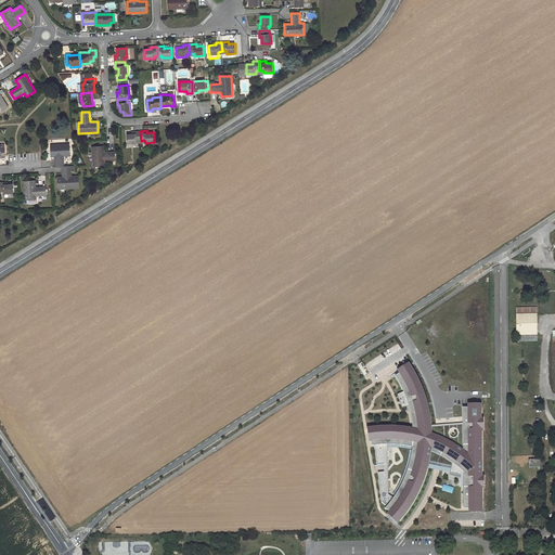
[(132,133),(127,134),(128,144),(137,143),(137,141),(141,141),(140,131),(133,131),(134,133),(132,133)]
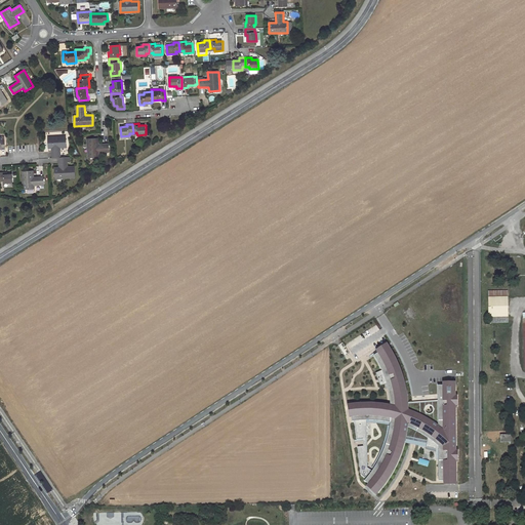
[(66,136),(48,137),(48,148),(52,148),(53,158),(59,158),(61,157),(61,148),(67,147),(66,136)]
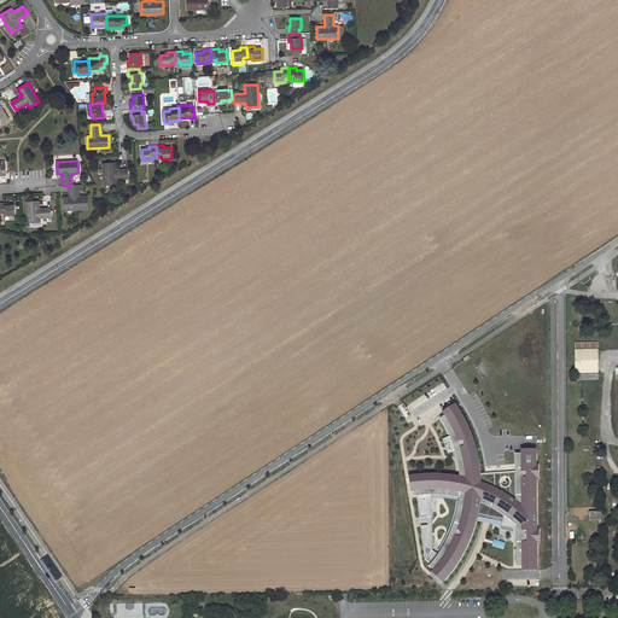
[(116,162),(104,163),(105,185),(117,184),(117,179),(128,179),(128,169),(116,170),(116,162)]
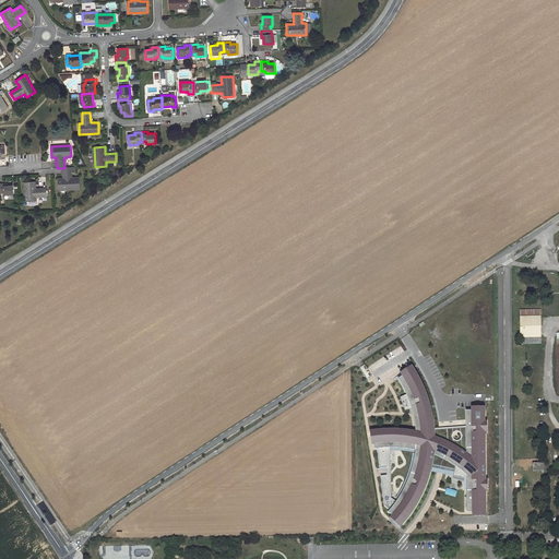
[(59,190),(81,189),(80,177),(71,178),(71,173),(74,173),(74,167),(64,167),(63,168),(63,178),(58,178),(59,190)]
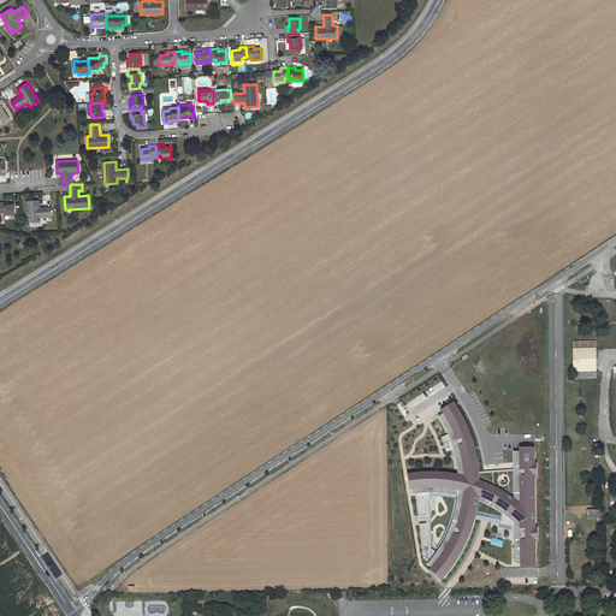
[(40,200),(27,201),(28,223),(41,221),(40,217),(52,217),(51,207),(40,208),(40,200)]
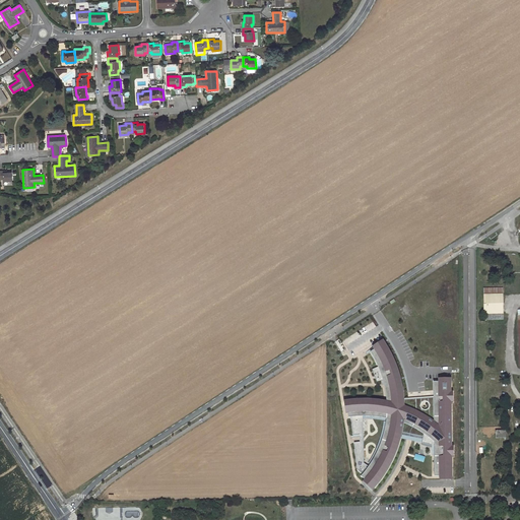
[(13,181),(12,172),(7,173),(5,173),(5,171),(0,170),(0,178),(0,180),(4,180),(4,182),(13,181)]
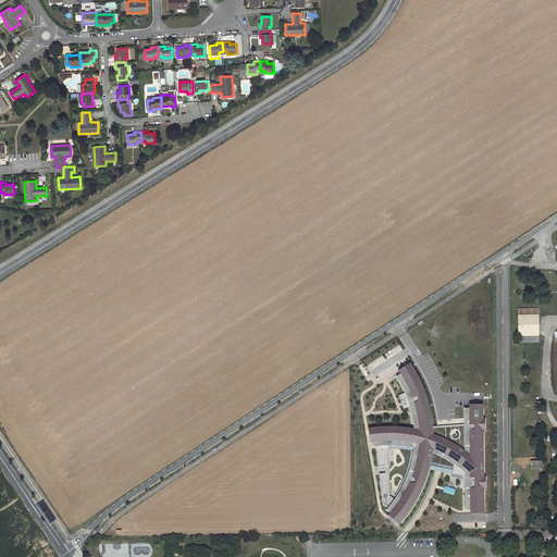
[(518,309),(519,342),(539,342),(539,309),(518,309)]
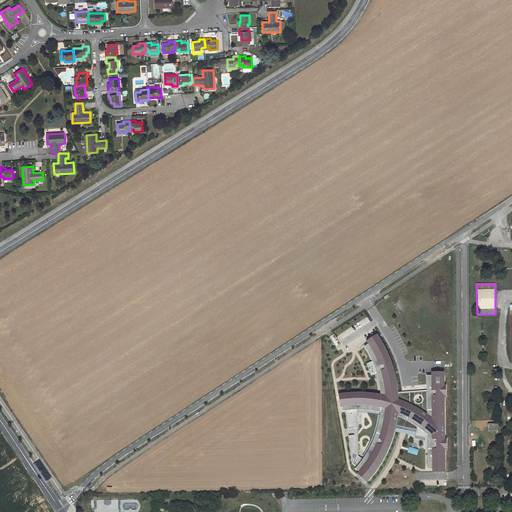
[(393,365),(377,334),(364,342),(384,394),(341,393),(344,409),(383,412),(382,438),(361,472),(373,479),(393,444),(398,415),(432,435),(433,469),(445,469),(445,376),(429,373),(428,414),(403,400),(393,365)]
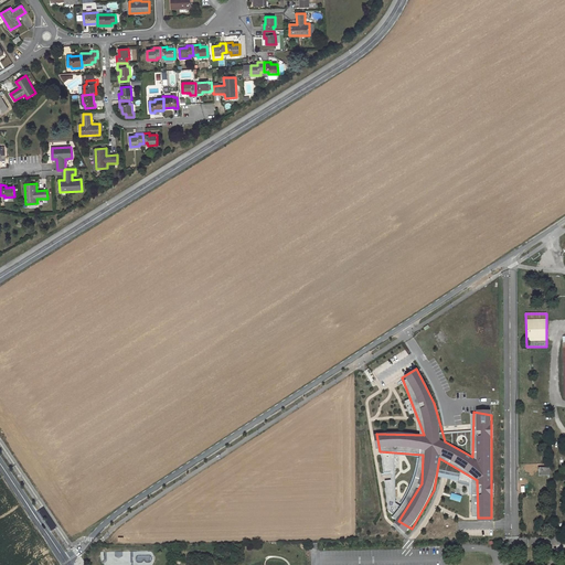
All buildings are outlined.
